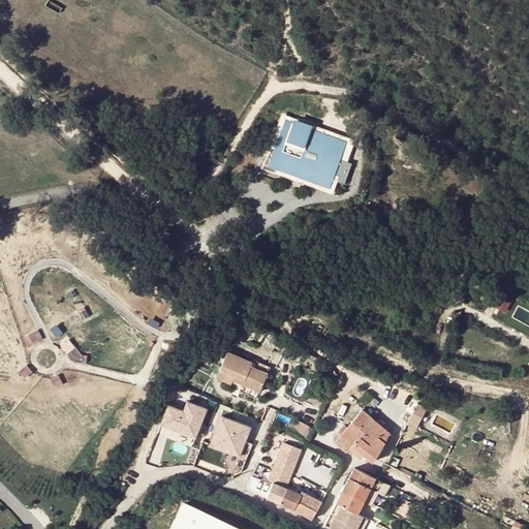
[(266,144),(268,145),(278,117),(289,121),(290,118),(305,123),(304,126),(340,138),(341,134),(306,122),(291,117),(280,113),(275,111),(274,116),(263,144),(259,156),(266,144)]
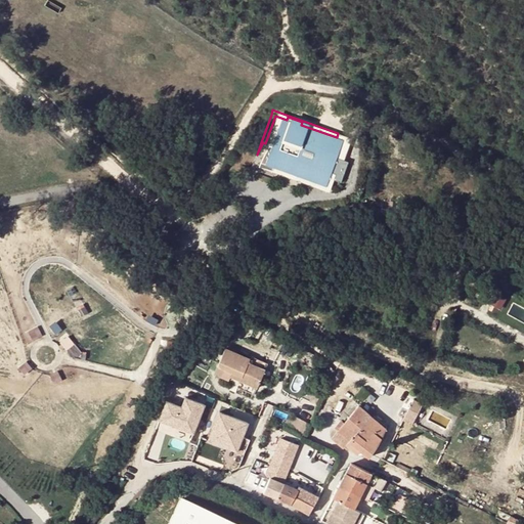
[(257,155),(253,164),(266,168),(267,165),(320,184),(325,170),(330,172),(326,177),(335,179),(342,159),(331,155),(337,137),(301,125),(302,122),(288,117),(287,120),(275,116),(265,143),(263,142),(257,155)]
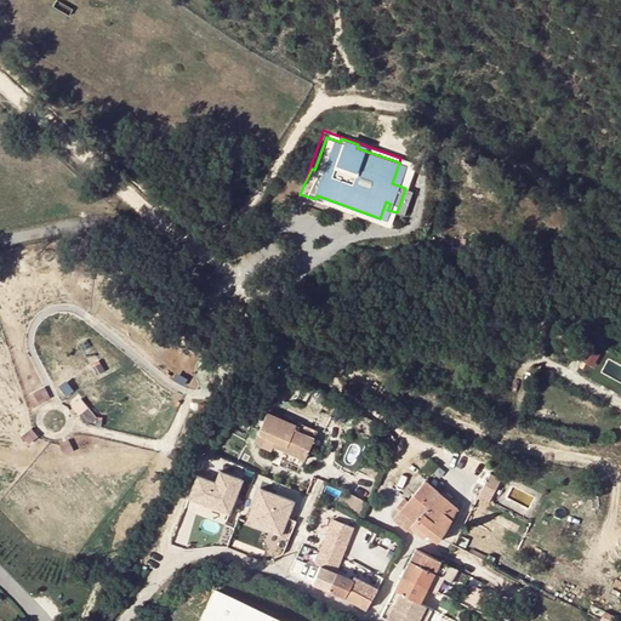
[(315,199),(300,194),(314,200),(377,222),(382,224),(385,220),(387,210),(391,204),(386,201),(380,218),(317,195),(315,199)]
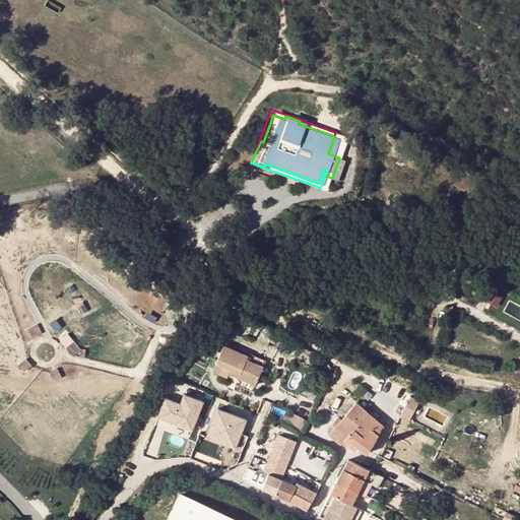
[(238,377),(255,384),(265,361),(249,353),(248,355),(223,345),(215,363),(231,369),(240,373),(238,377)]
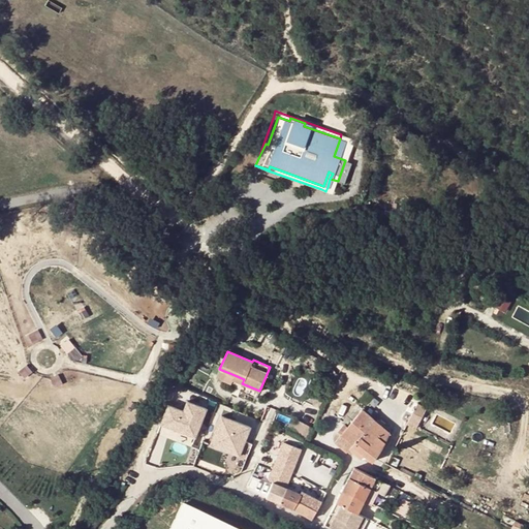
[(232,380),(242,383),(244,379),(235,375),(232,380)]
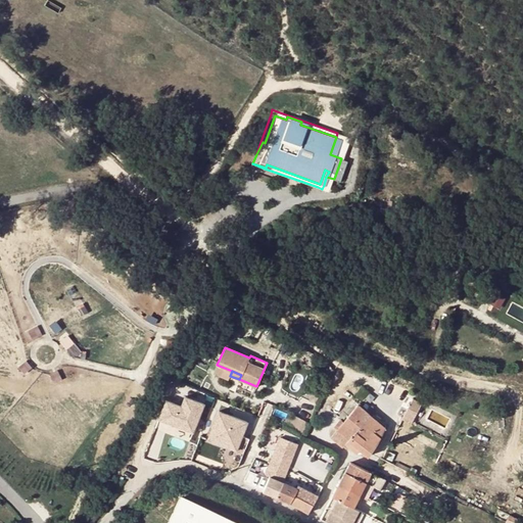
[(425,400),(413,394),(405,412),(400,410),(397,417),(418,426),(420,421),(422,423),(428,411),(421,408),(425,400)]
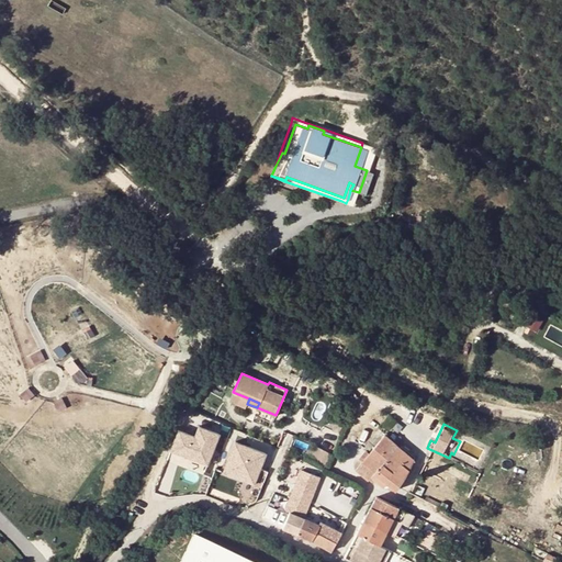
[(194,436),(178,429),(170,450),(208,464),(218,433),(198,425),(194,436)]
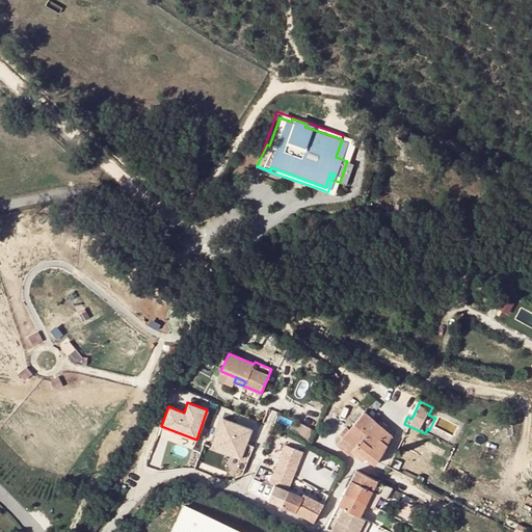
[(360,457),(368,441),(372,432),(390,440),(393,432),(384,425),(383,426),(365,410),(338,444),(349,454),(352,450),(360,457)]
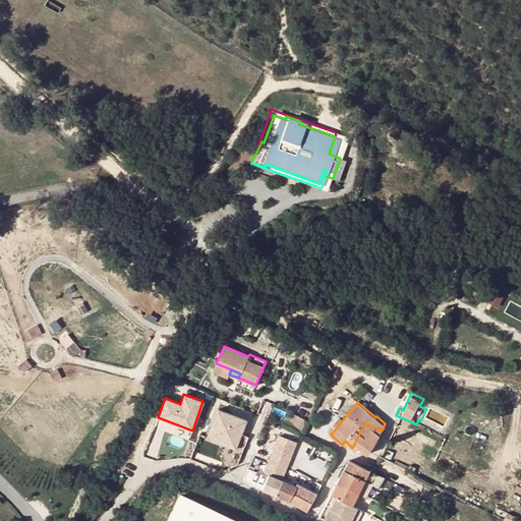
[(245,420),(217,409),(206,438),(220,444),(222,438),(236,443),(245,420)]
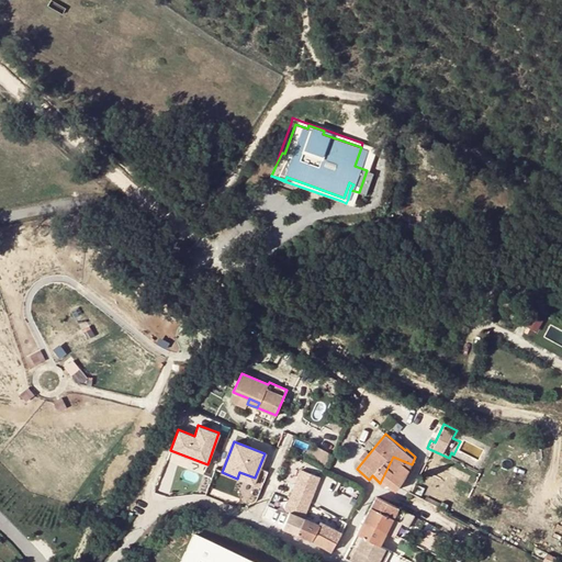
[(316,447),(312,458),(326,464),(332,452),(316,447)]
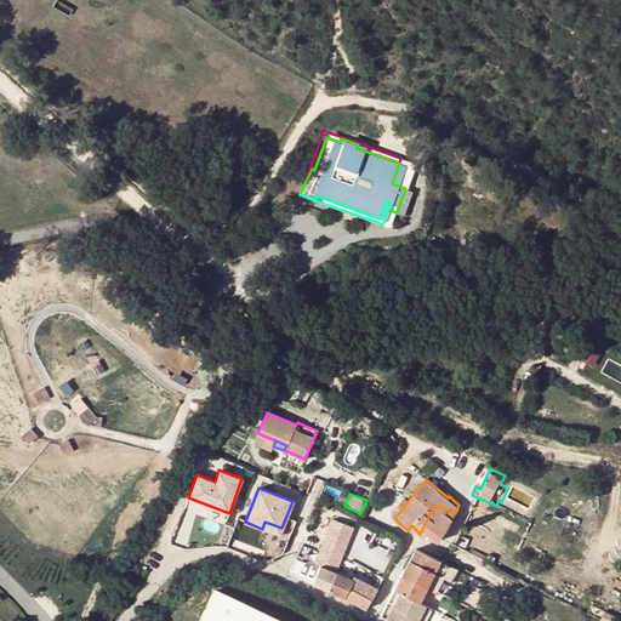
[(434,505),(429,514),(449,523),(455,513),(434,505)]
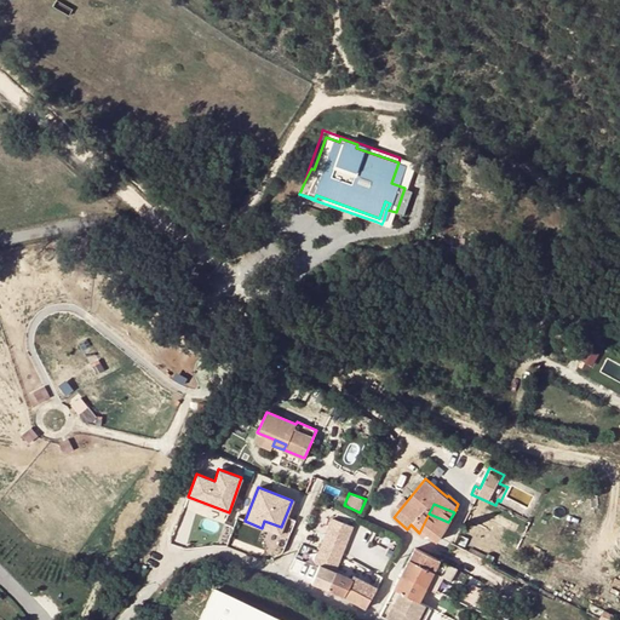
[(447,526),(448,522),(429,514),(419,533),(424,537),(428,533),(437,540),(440,537),(447,526)]
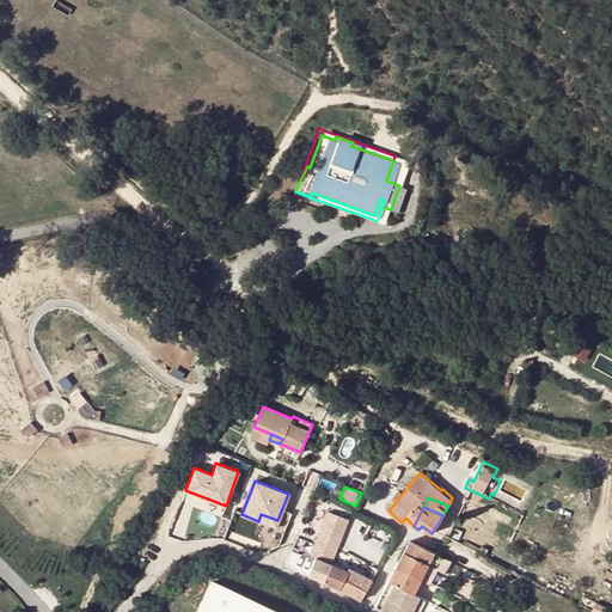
[(308,575),(324,581),(331,563),(337,548),(349,519),(329,510),(311,555),(317,557),(308,575)]
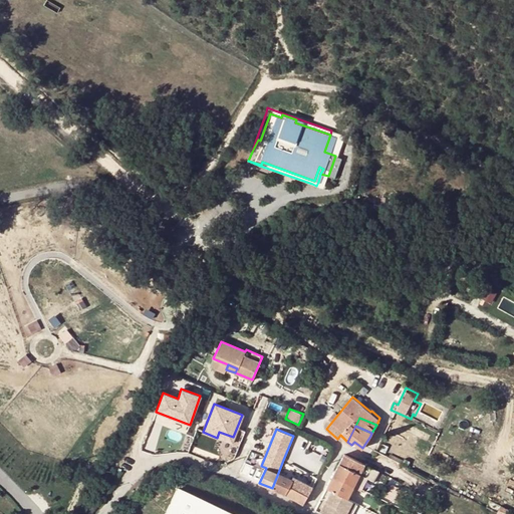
[(231,443),(233,437),(219,432),(217,438),(231,443)]
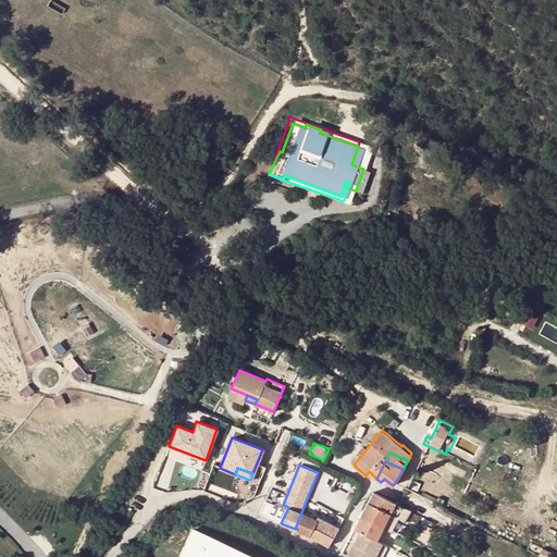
[(396,502),(374,492),(362,515),(384,524),(396,502)]
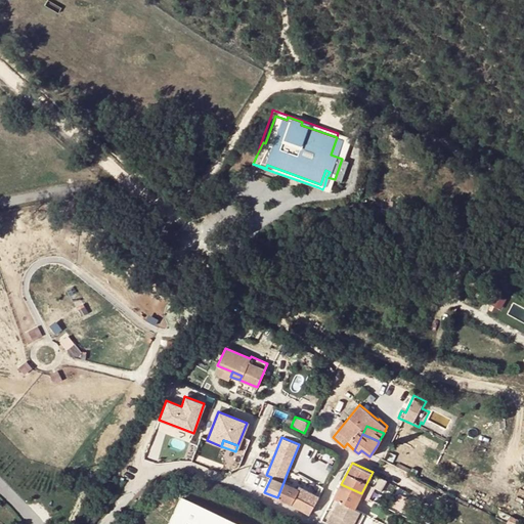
[(310,513),(319,495),(300,486),(299,489),(284,482),(277,497),(310,513)]
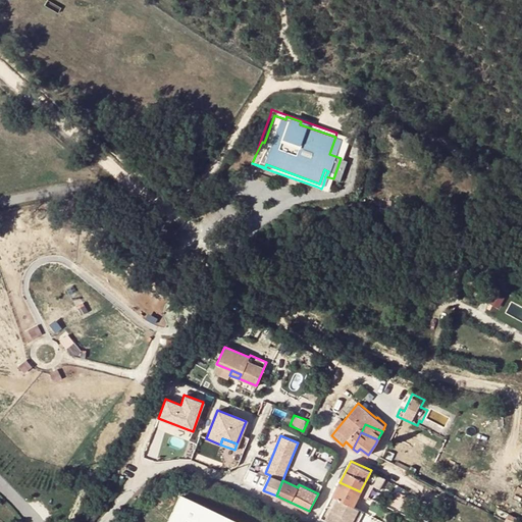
[(353,506),(360,491),(340,482),(333,496),(337,498),(353,506)]
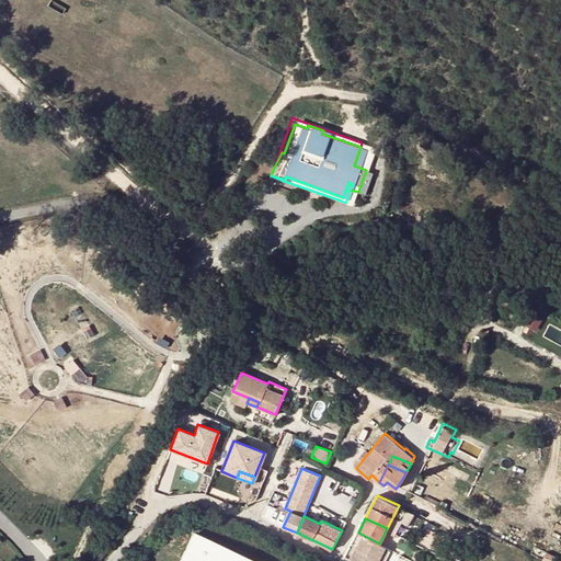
[(413,538),(420,541),(425,530),(419,527),(413,538)]
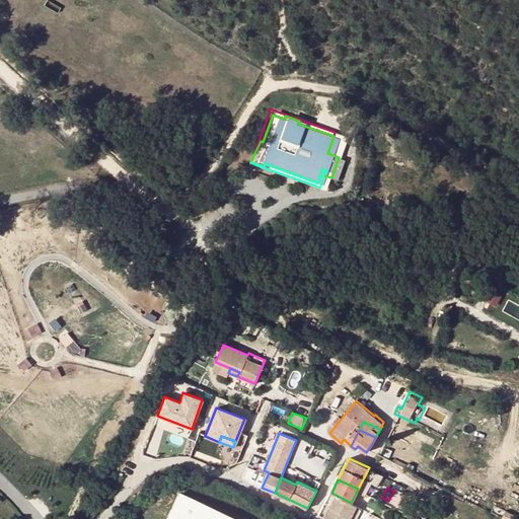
[(245,518),(178,489),(163,518),(245,518)]
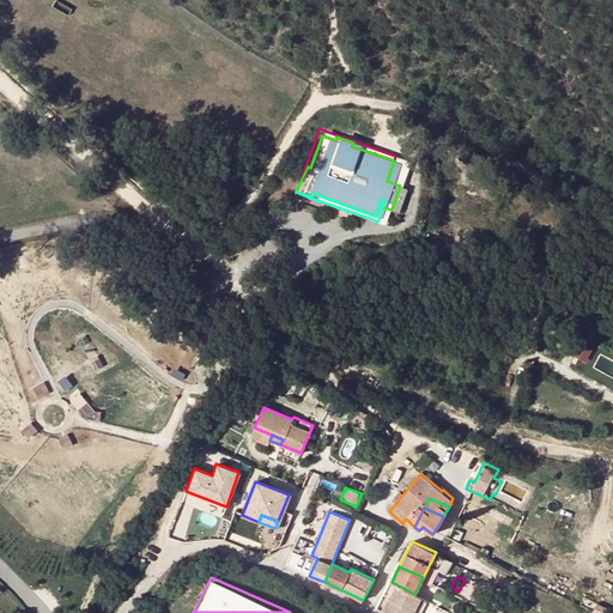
[(472,583),(465,580),(459,592),(467,595),(472,583)]
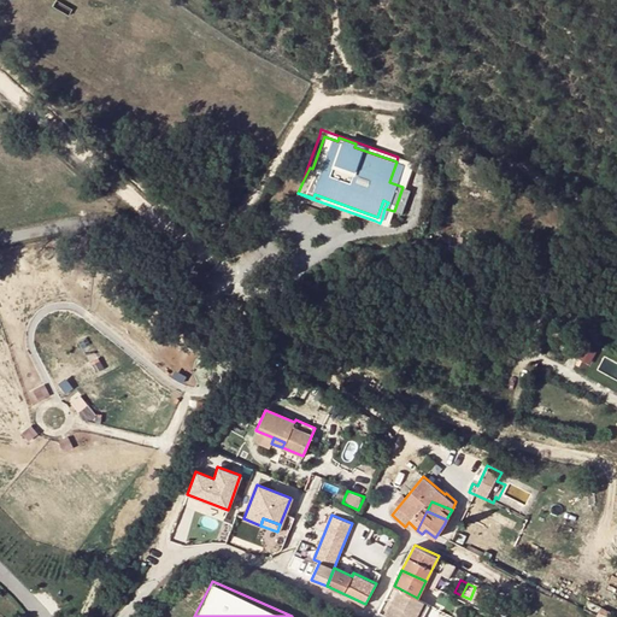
[(417,598),(399,588),(386,615),(391,616),(416,616),(417,615),(424,600),(417,598)]
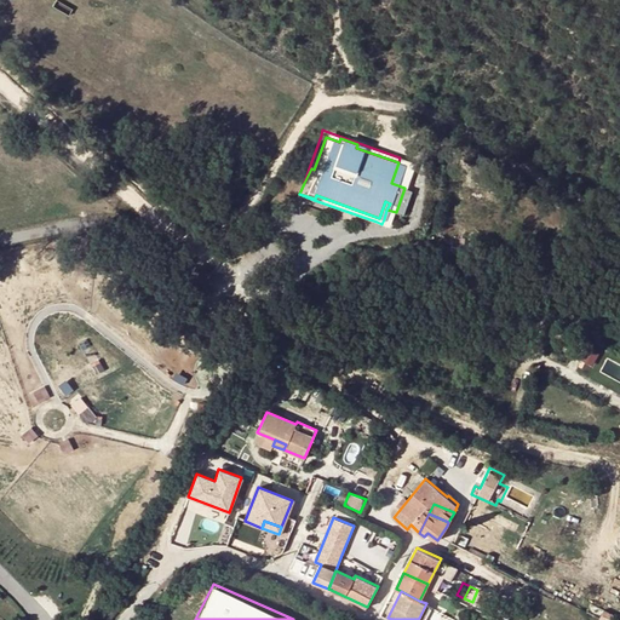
[(430,606),(426,603),(419,618),(424,619),(430,606)]
